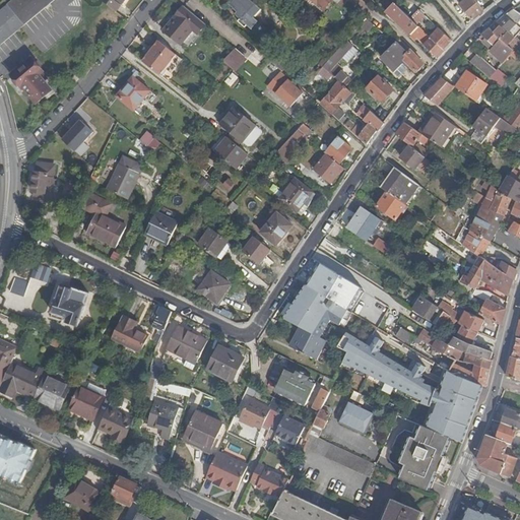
[(0,45),(53,0),(12,0),(0,10),(0,45)]
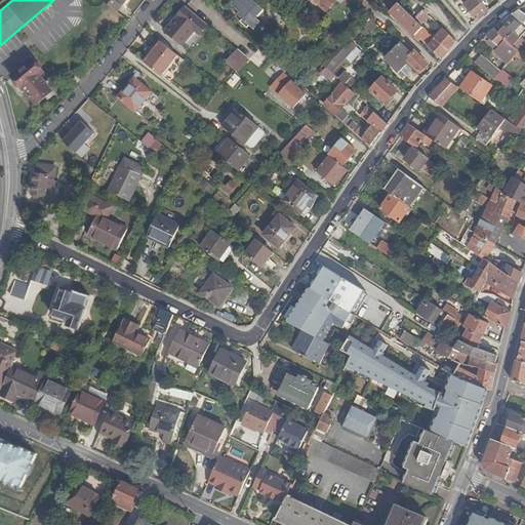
[(103,0),(117,11),(125,0),(103,0)]
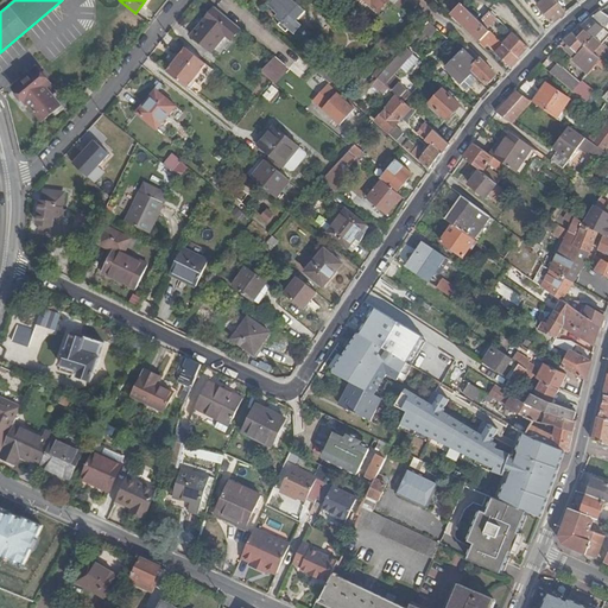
[(261,0),(278,14),(276,17),(282,21),(279,24),(289,32),(290,30),(296,35),(302,26),(297,21),(306,11),(292,0),(261,0)]
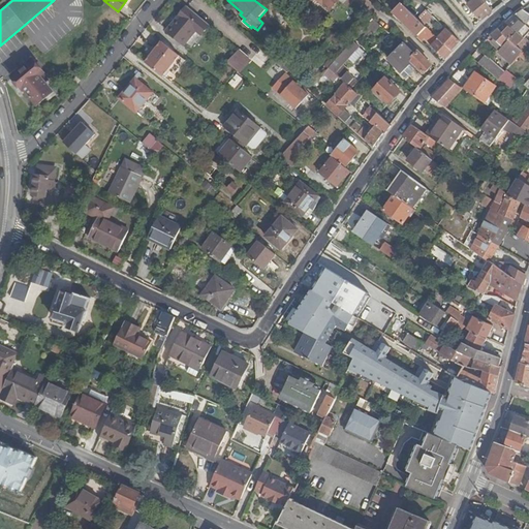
[(316,0),(329,11),(338,0),(337,0),(316,0)]
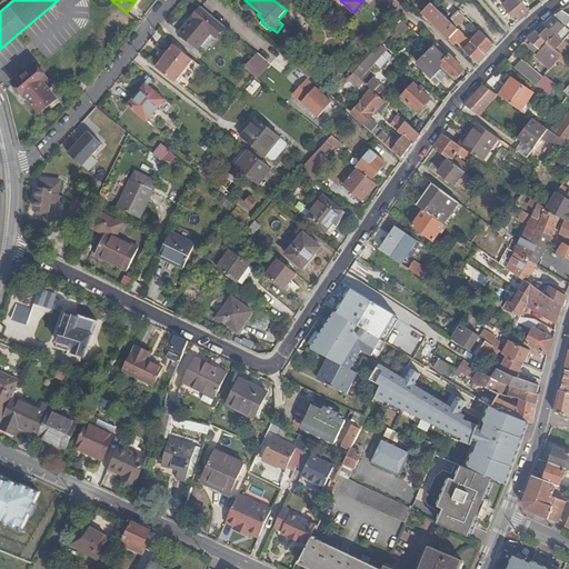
[(503,6),(518,22),(530,12),(530,11),(519,0),(509,0),(506,3),(503,6)]
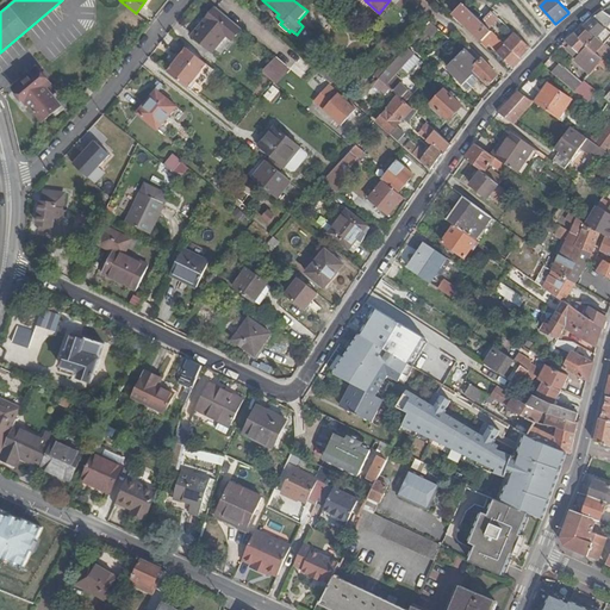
[(464,4),(453,14),(481,42),(492,31),(489,29),(481,22),(464,4)]
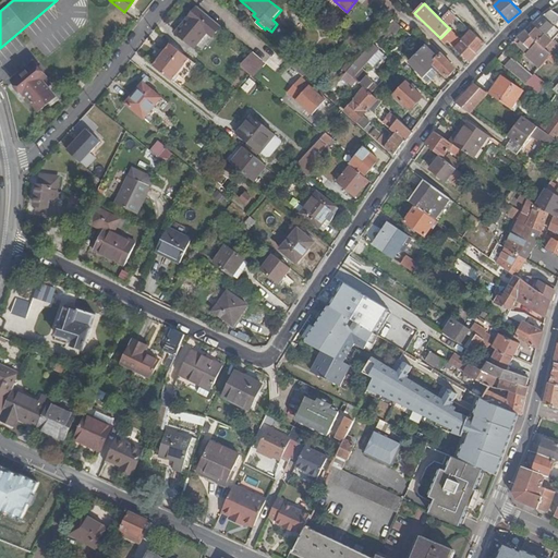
[(198,7),(177,33),(189,43),(194,36),(202,41),(208,33),(214,36),(222,27),(198,7)]
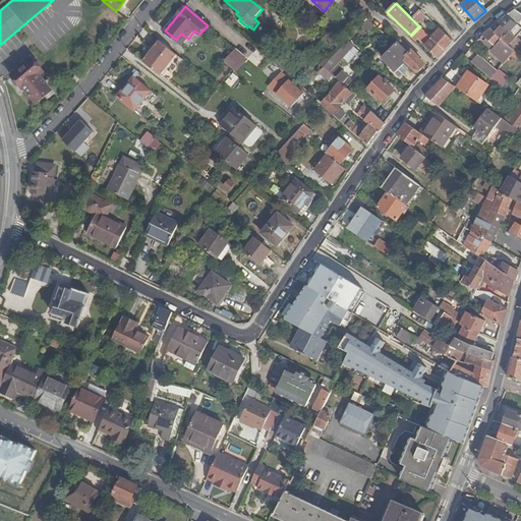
[(520,13),(515,9),(507,16),(516,23),(519,20),(520,21),(520,13)]
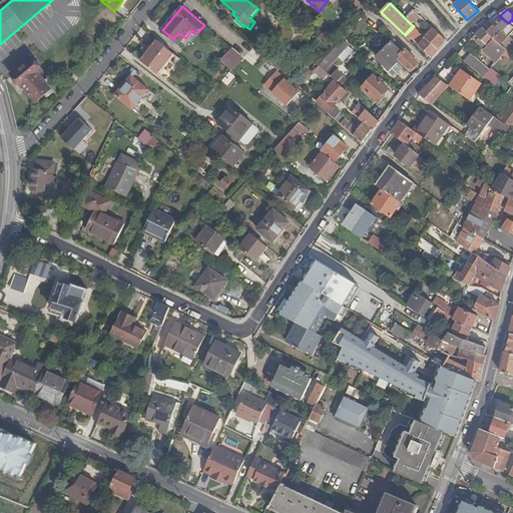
[(413,10),(405,18),(411,24),(419,15),(413,10)]
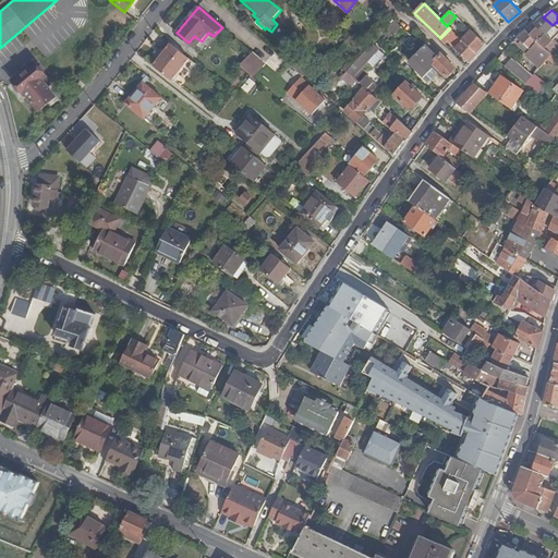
[(557,29),(553,25),(543,17),(534,24),(554,40),(557,35),(557,29)]
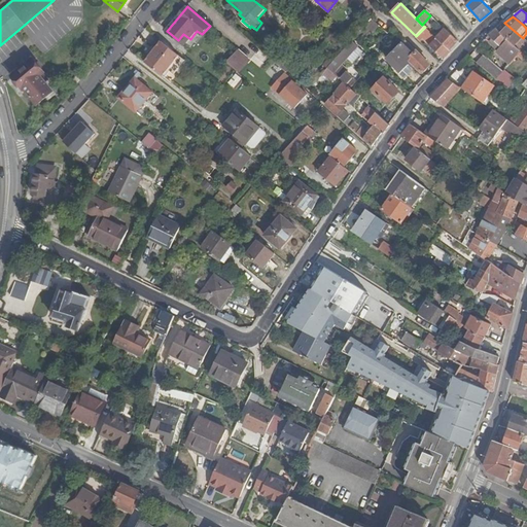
[(372,19),(361,31),(369,38),(379,26),(372,19)]
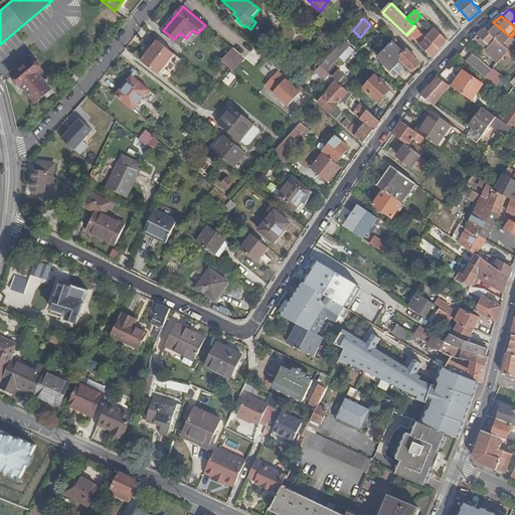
[(511,37),(493,22),(484,29),(504,45),(511,37)]
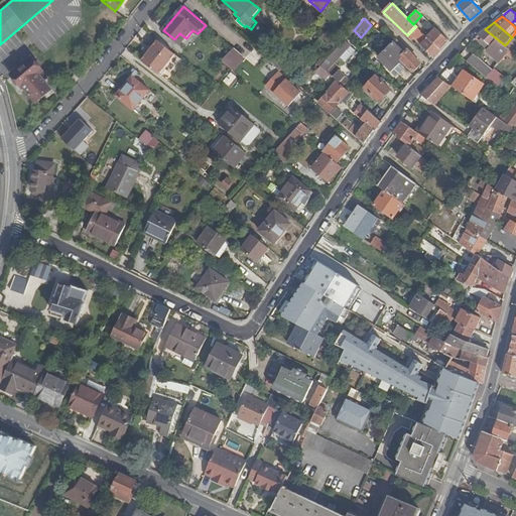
[(416,26),(407,35),(406,36),(411,40),(414,37),(421,45),(433,57),(435,58),(442,51),(440,49),(427,37),(416,26)]
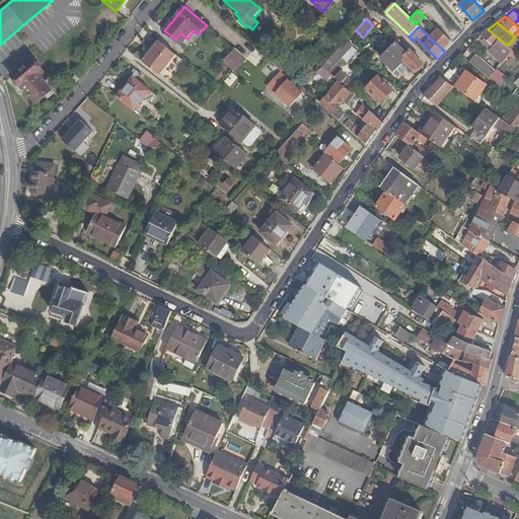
[(439,29),(430,38),(443,50),(452,41),(439,29)]
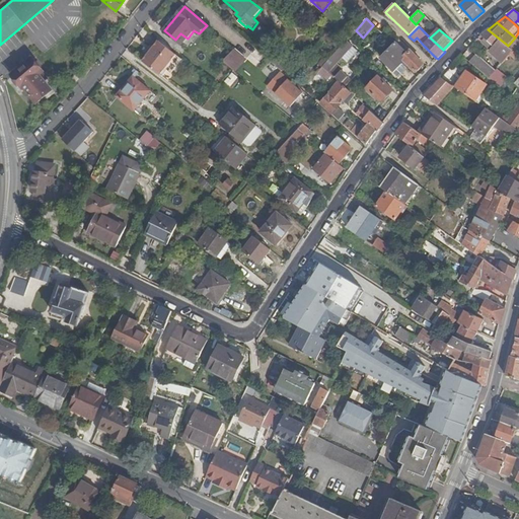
[(508,46),(488,29),(482,35),(485,39),(483,41),(493,50),(491,52),(502,63),(513,50),(510,48),(508,46)]
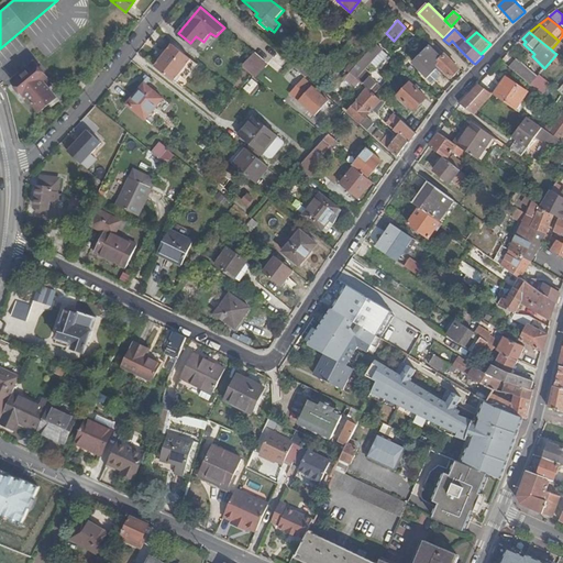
[(561,44),(559,41),(551,50),(553,52),(561,44)]
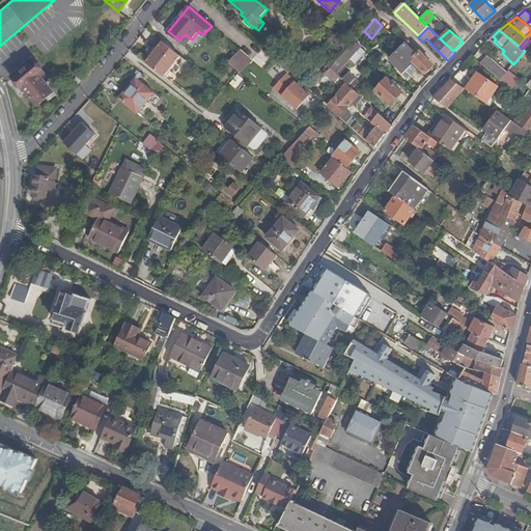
[(347,83),(354,89),(359,83),(343,67),(350,59),(356,64),(366,52),(354,42),(345,52),(331,68),(338,76),(347,83)]
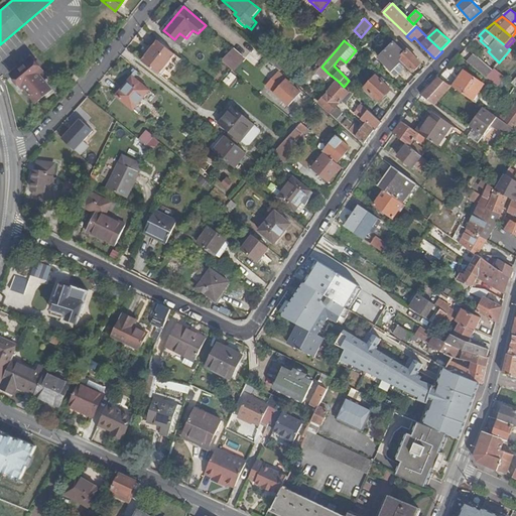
[(406,49),(397,40),(392,45),(401,54),(406,49)]
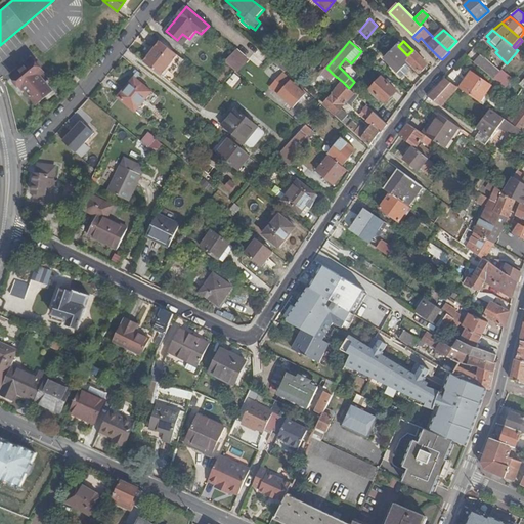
[(162,76),(178,55),(162,43),(157,49),(154,52),(145,62),(162,76)]
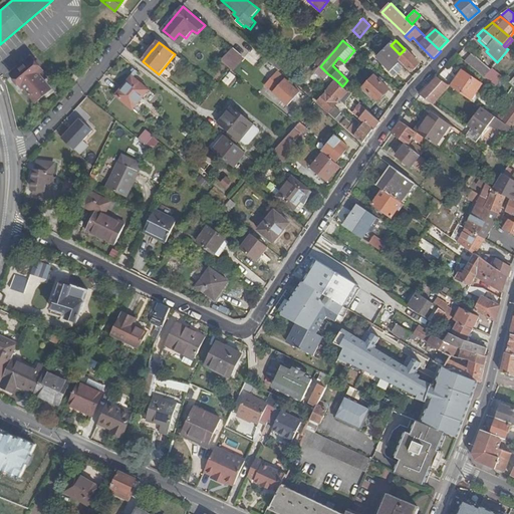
[(400,54),(391,45),(377,58),(387,66),(386,69),(393,76),(405,64),(413,71),(421,64),(405,49),(400,54)]
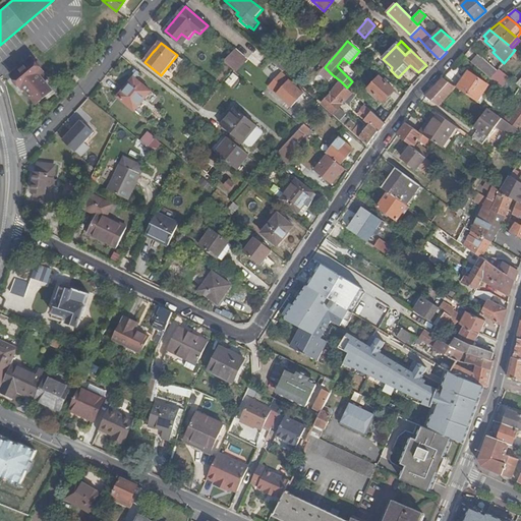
[(238,71),(250,60),(238,49),(227,60),(238,71)]
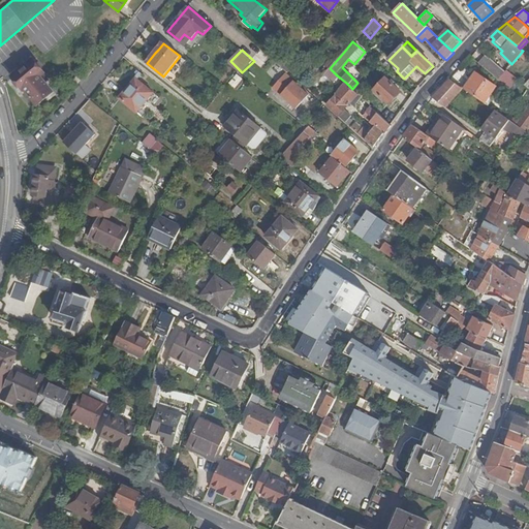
[(287,72),(288,73),(292,67),(277,54),(272,59),(287,72)]
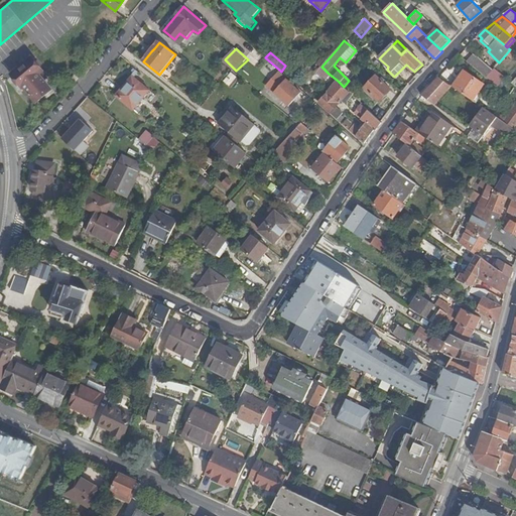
[(44,71),(32,57),(12,75),(36,102),(51,88),(40,75),(44,71)]
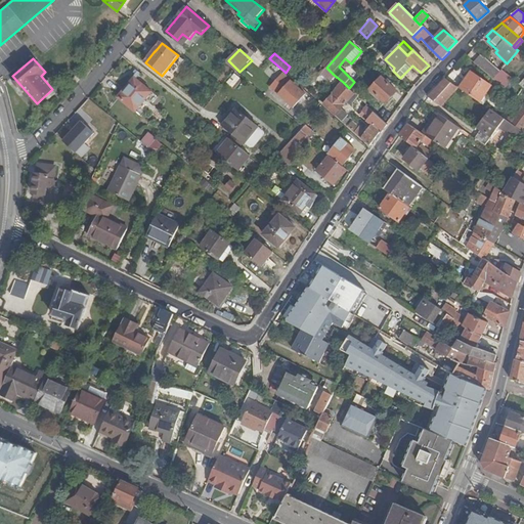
[(285,72),(269,58),(264,63),(279,77),(285,72)]
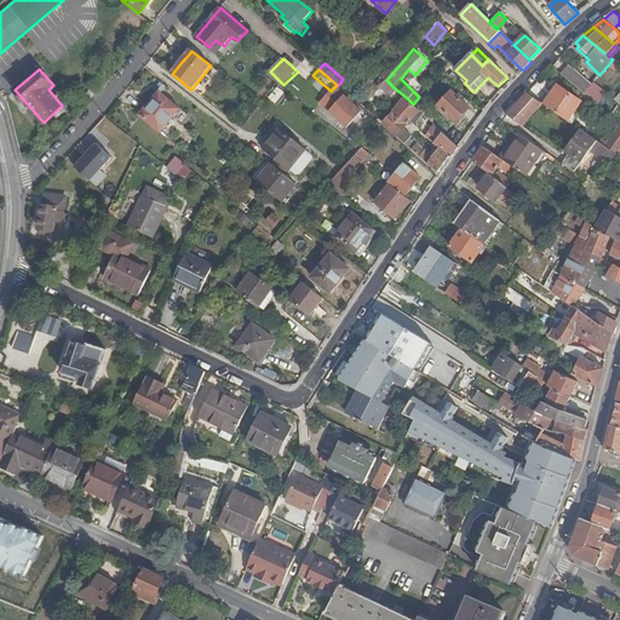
[(574,70),(567,79),(584,95),(592,85),(574,70)]
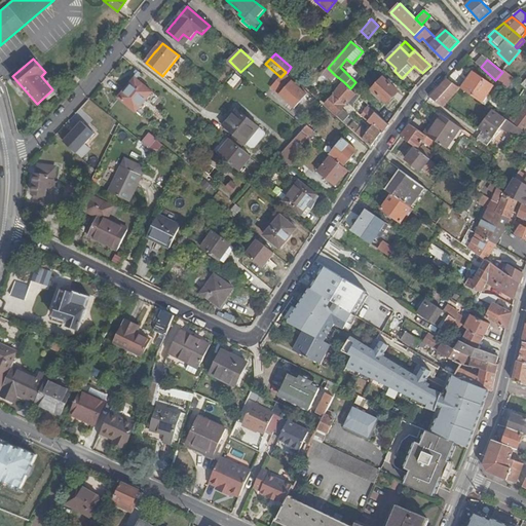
[(331,78),(335,75),(328,68),(325,72),(331,78)]
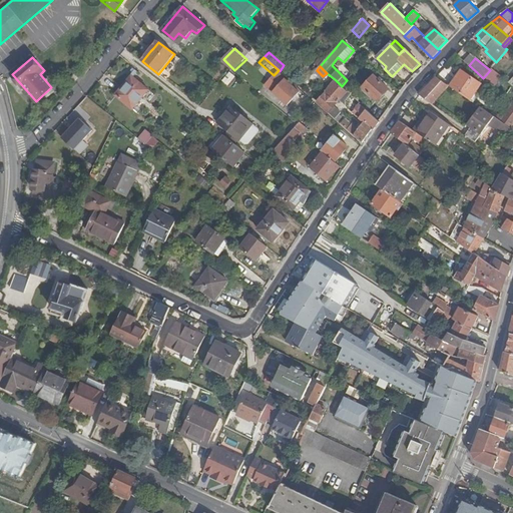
[(124,84),(125,85),(133,76),(133,77),(137,72),(132,68),(128,74),(130,76),(124,84)]
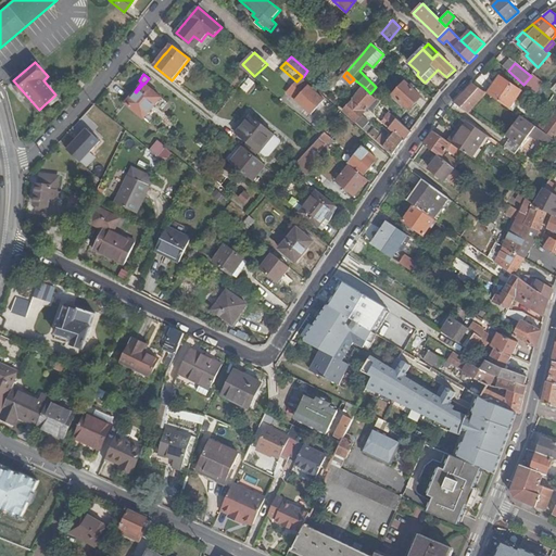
[(83,88),(89,80),(84,76),(77,85),(83,88)]
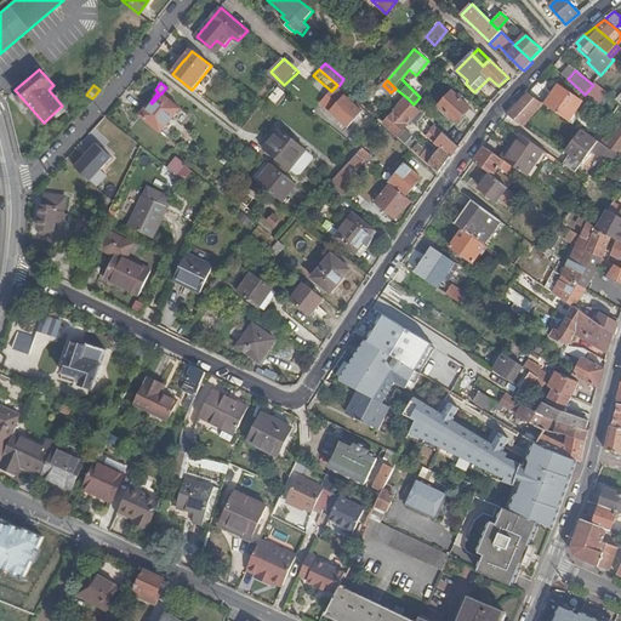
[(271,97),(277,103),(286,92),(279,86),(271,97)]
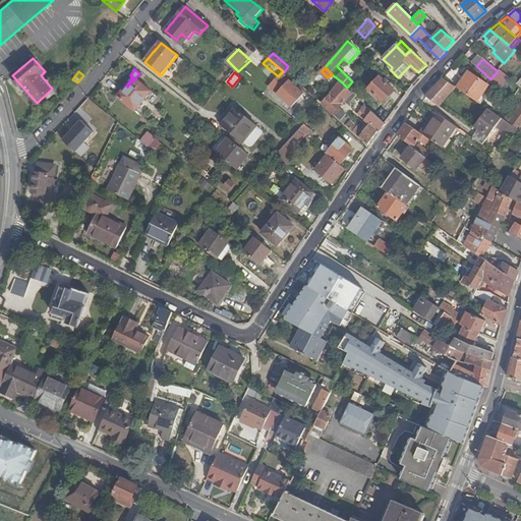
[(459,89),(476,101),(487,84),(469,72),(459,89)]
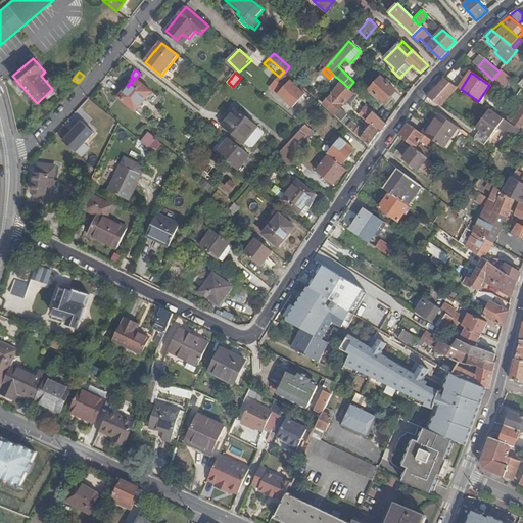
[(385,103),(396,91),(381,77),(370,89),(385,103)]
